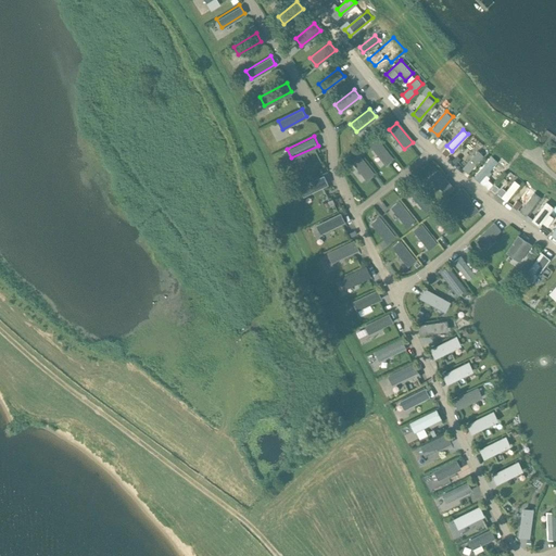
[(378,138),(370,143),(386,164),(393,158),(378,138)]
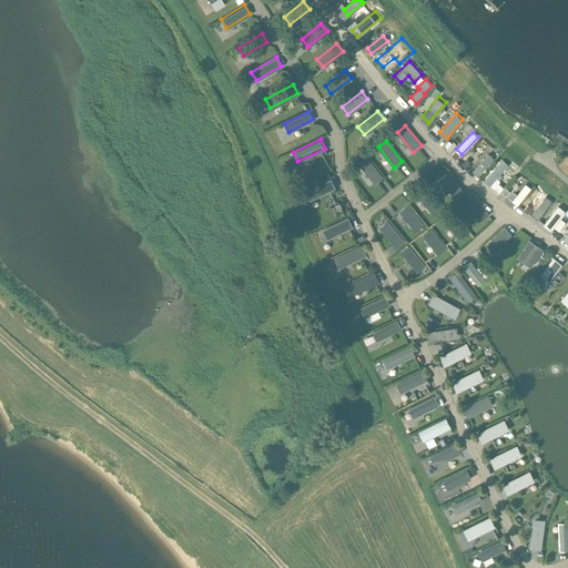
[(488,152),(473,170),(478,175),(494,158),(488,152)]
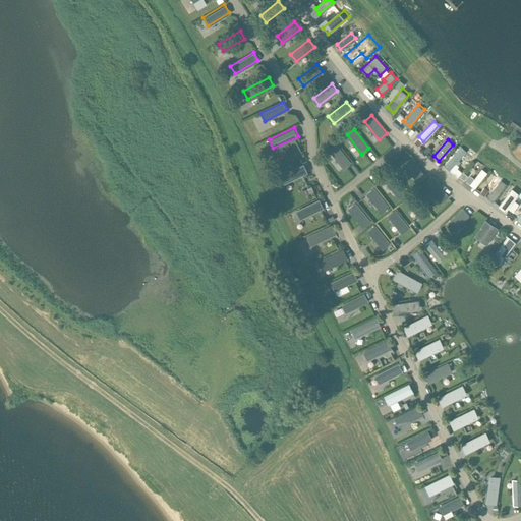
[(336,142),(329,149),(343,167),(350,161),(336,142)]
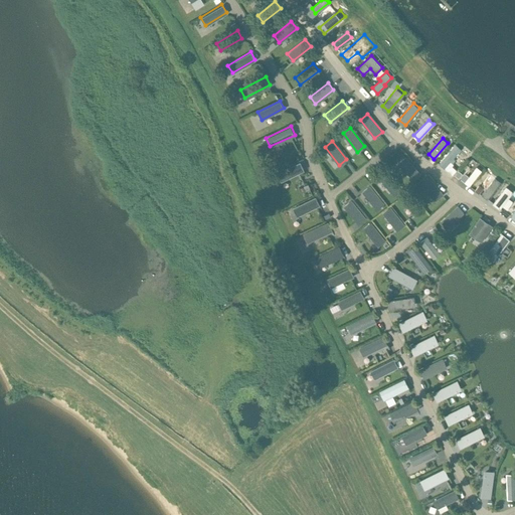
[(456,144),(440,162),(445,167),(462,149),(456,144)]
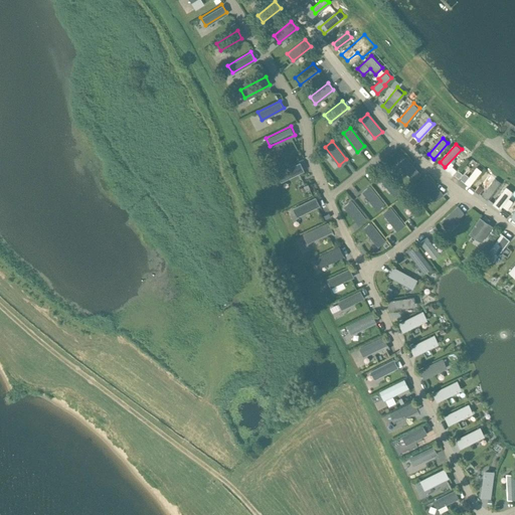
[(406,156),(399,161),(413,179),(420,174),(406,156)]
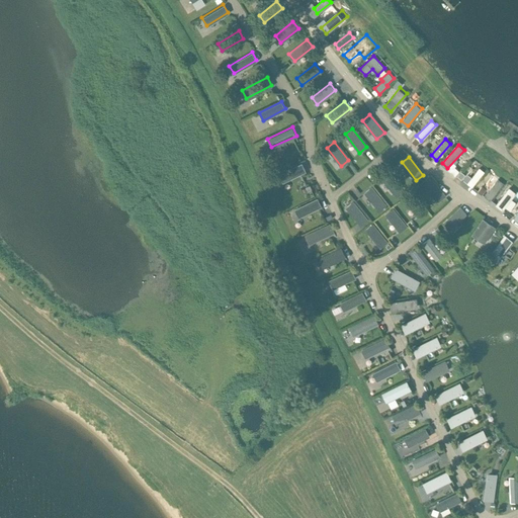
[(301,162),(279,172),(283,181),(306,170),(301,162)]
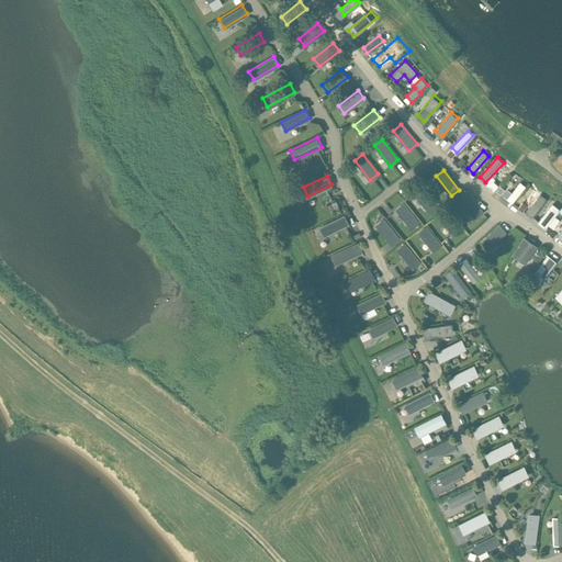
[(506,197),(513,202),(524,189),(510,178),(504,186),(510,191),(506,197)]
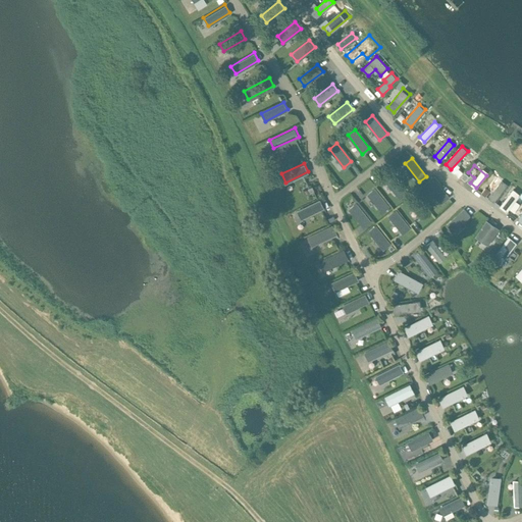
[(393,173),(385,178),(400,198),(407,192),(393,173)]
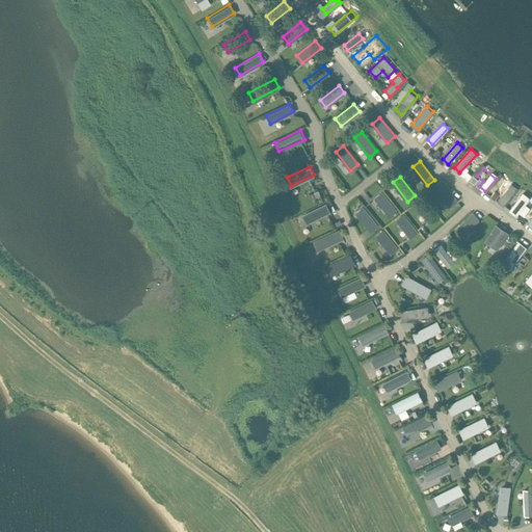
[(502,195),(498,201),(504,206),(517,189),(505,179),(498,187),(503,190),(500,193),(502,195)]
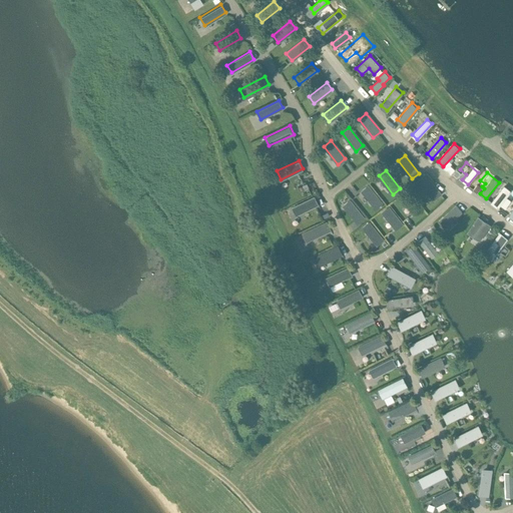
[(427,175),(420,180),(434,198),(441,193),(427,175)]
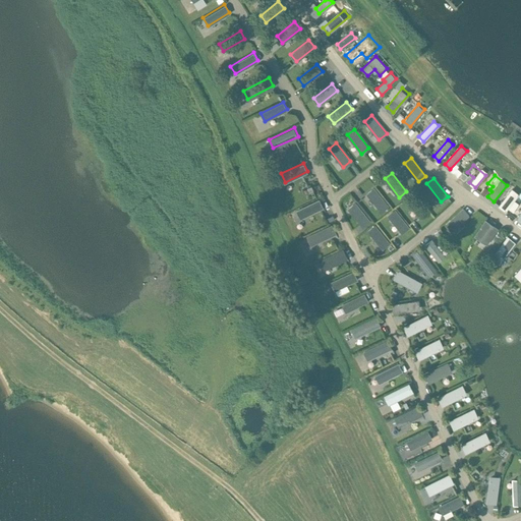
[(373,187),(366,192),(381,212),(388,206),(373,187)]
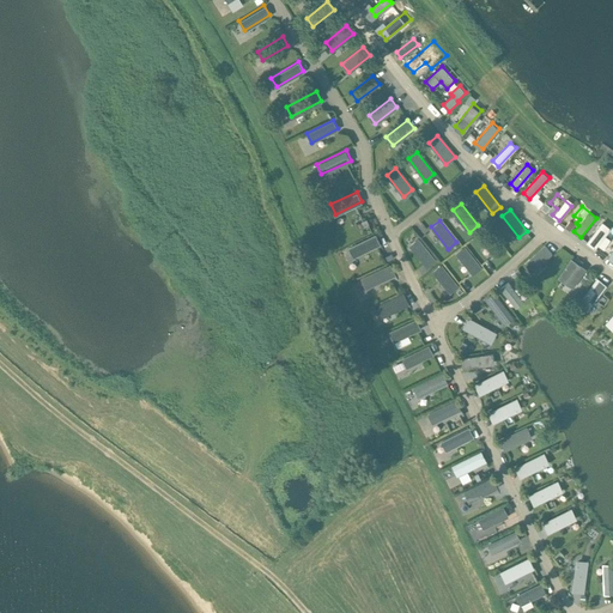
[(601,220),(588,238),(595,246),(598,242),(604,246),(610,238),(605,235),(611,228),(601,220)]
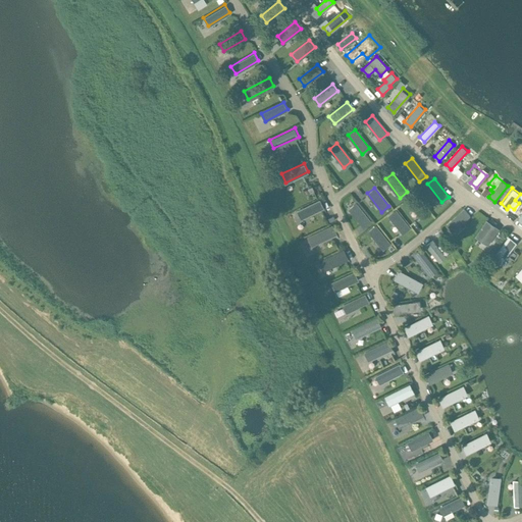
[(414,195),(407,200),(421,218),(429,213),(414,195)]
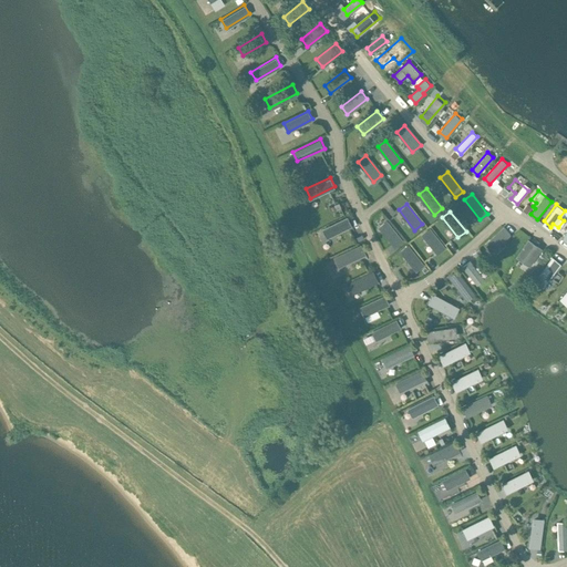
[(348,215),(322,228),(327,237),(352,224),(348,215)]
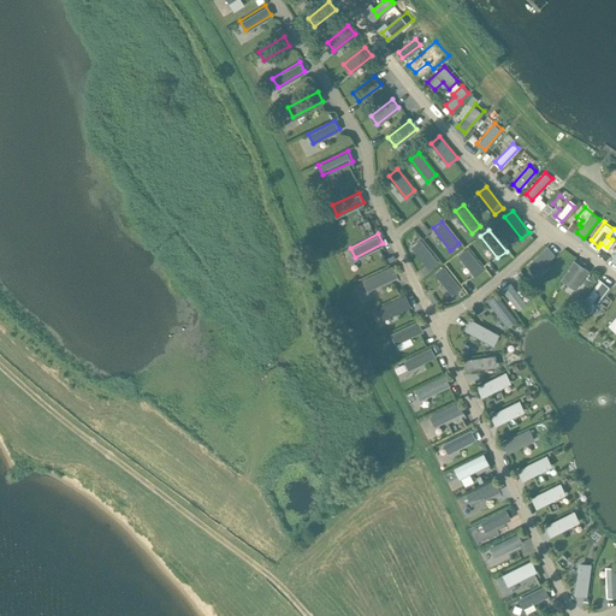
[(420,240),(412,246),(428,267),(437,261),(420,240)]
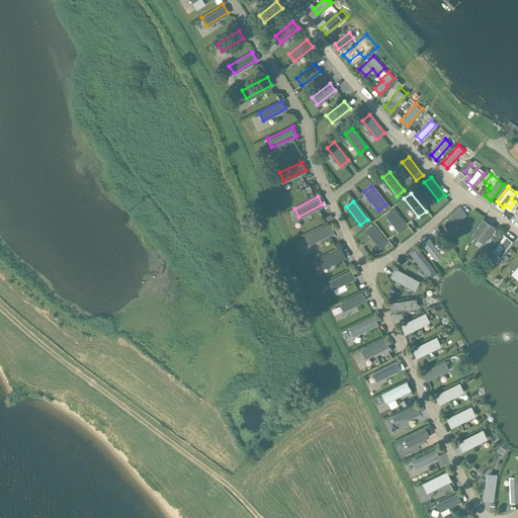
[(460,206),(444,222),(449,228),(467,212),(460,206)]
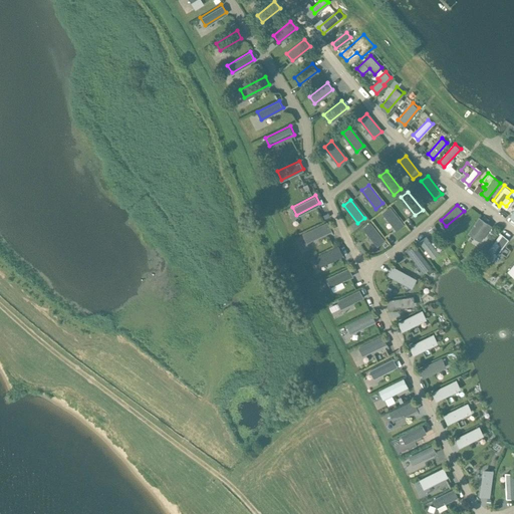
[(390,206),(382,211),(397,230),(404,224),(390,206)]
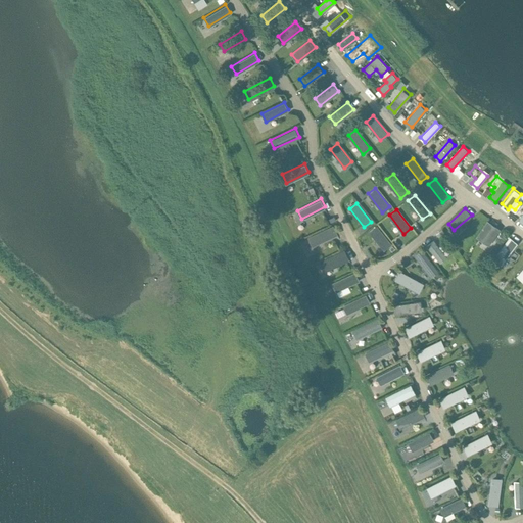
[(487,220),(477,236),(489,244),(500,229),(487,220)]
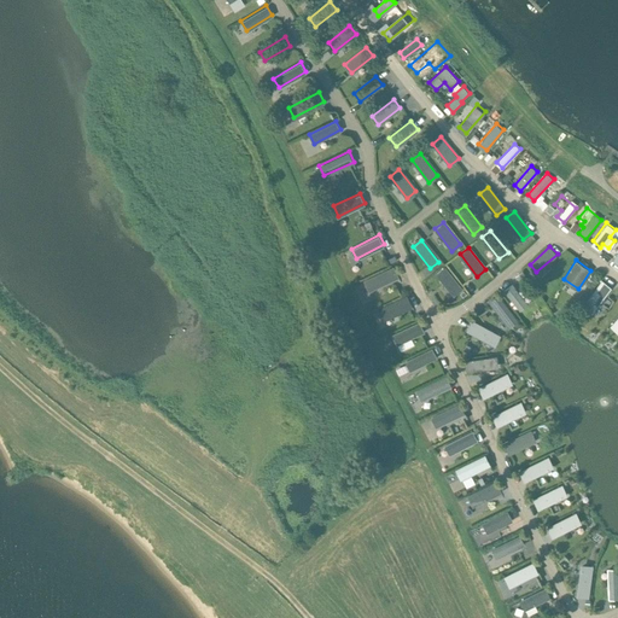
[(394,266),(363,280),(368,291),(398,275),(394,266)]
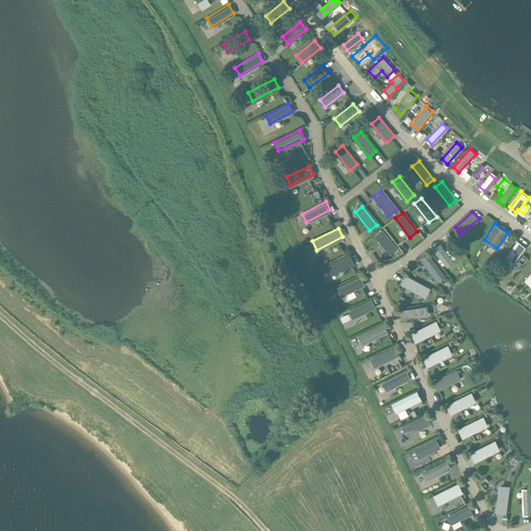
[(383,229),(375,234),(390,253),(397,248),(383,229)]
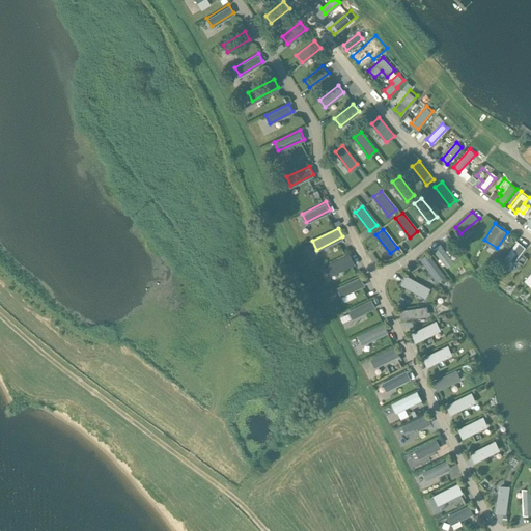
[(518,241),(501,262),(509,268),(526,246),(518,241)]
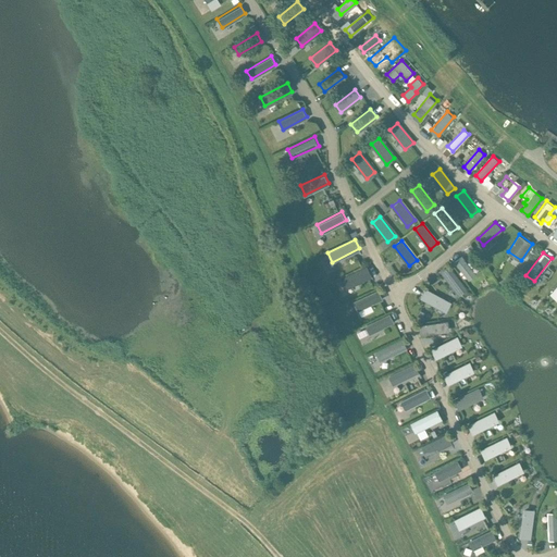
[(461,256),(455,261),(469,279),(475,273),(461,256)]
